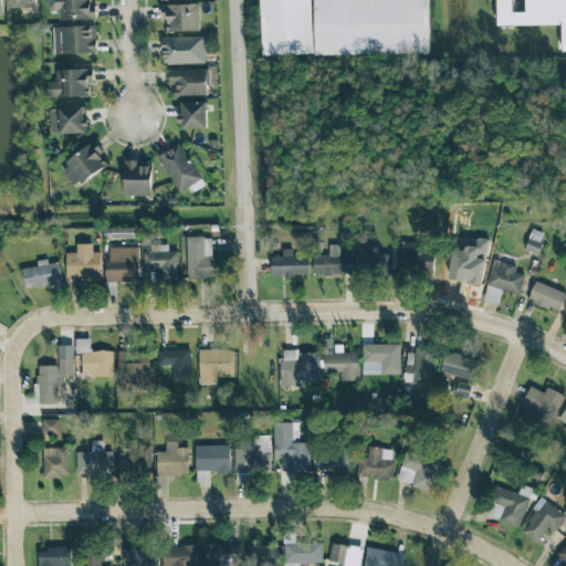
[(35,10),(34,0),(8,0),(9,10),(35,10)]
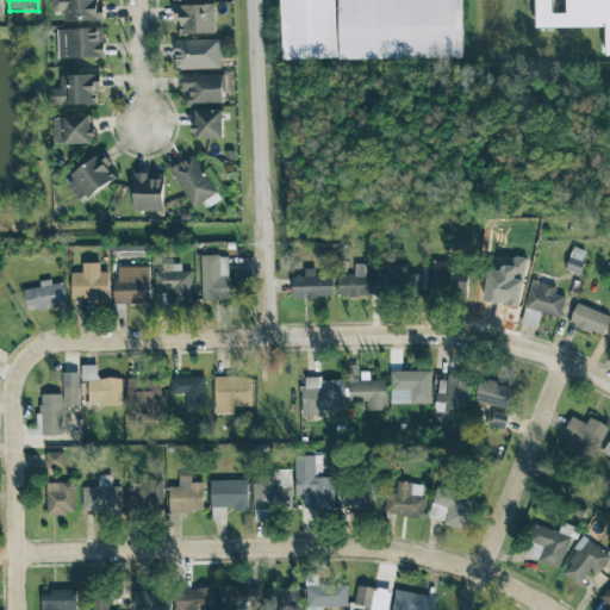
[(97,0),(50,0),(51,11),(63,11),(63,22),(104,20),(103,8),(100,8),(100,4),(98,4),(97,0)]
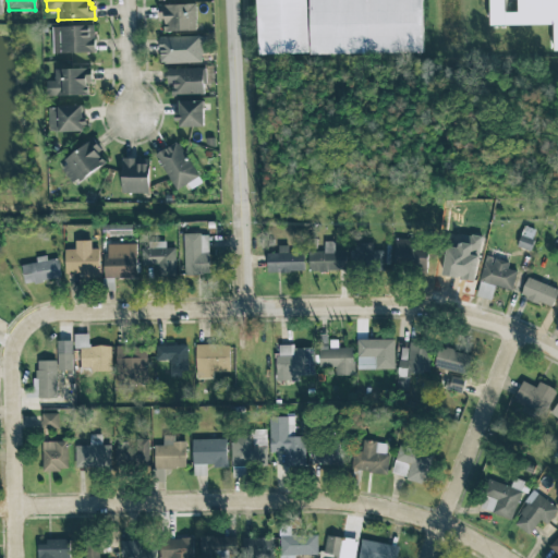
[(256,0),(258,55),(308,52),(306,0),(256,0)]
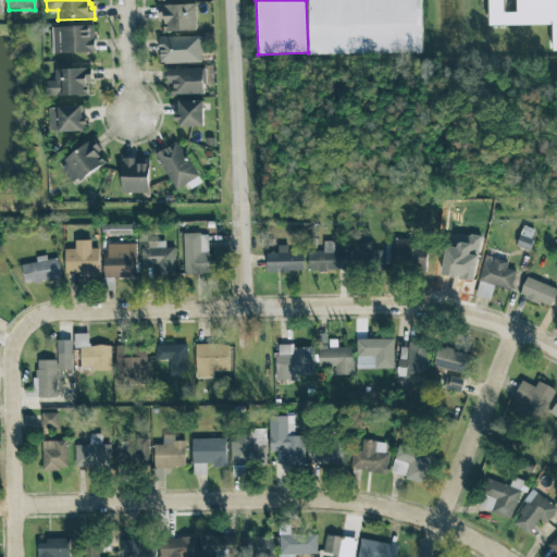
[(309,0),(310,54),(423,52),(422,0),(309,0)]
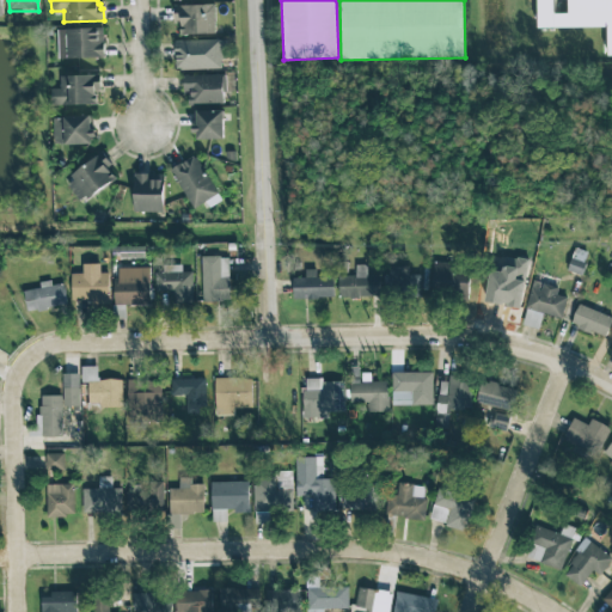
[(611,0),(537,0),(538,28),(607,28),(607,55),(611,55),(611,0)]
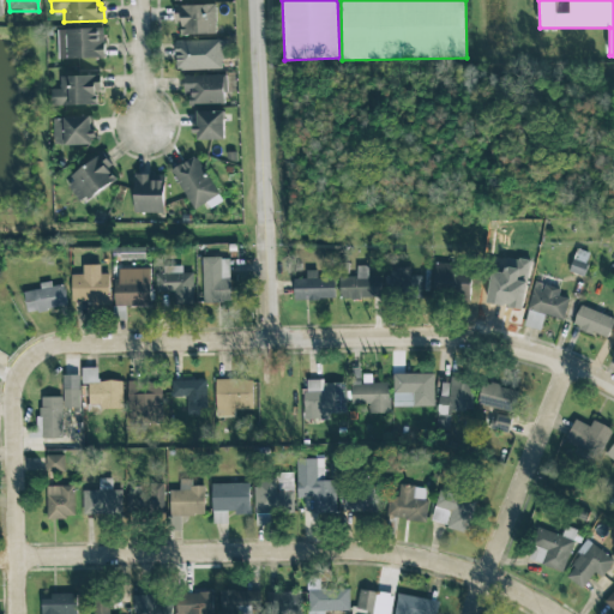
[(216,34),(215,4),(174,5),(175,22),(180,22),(181,35),(216,34)]
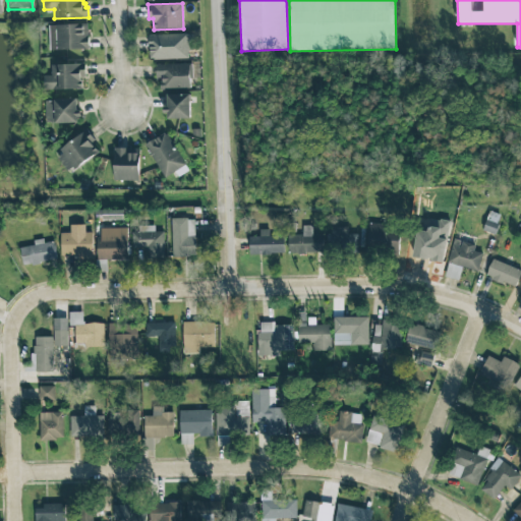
[(89,49),(88,23),(48,24),(49,50),(89,49)]
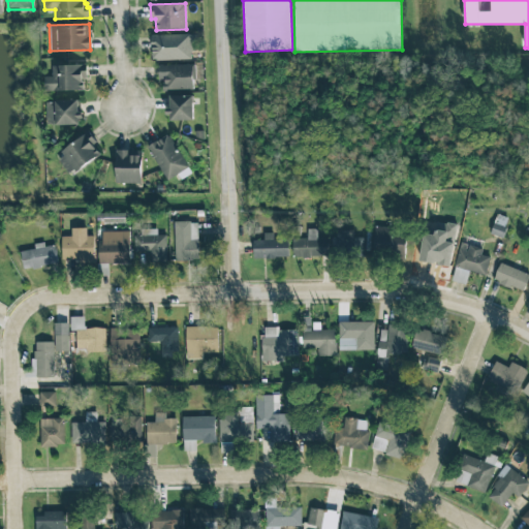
[(190,34),(151,35),(152,60),(191,59),(190,34)]
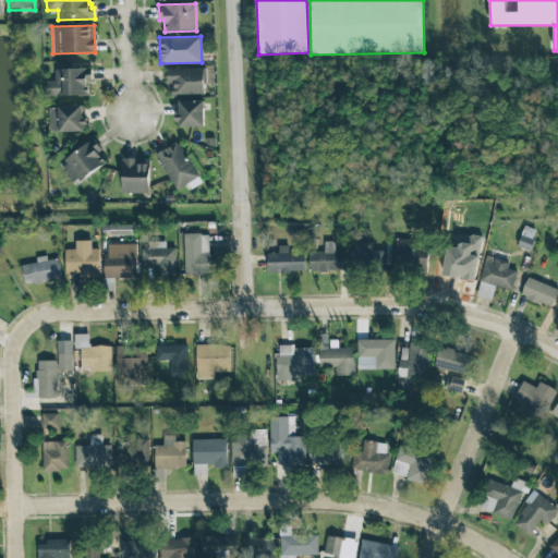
[(47,81),(47,96),(91,95),(89,68),(55,69),(55,81),(47,81)]
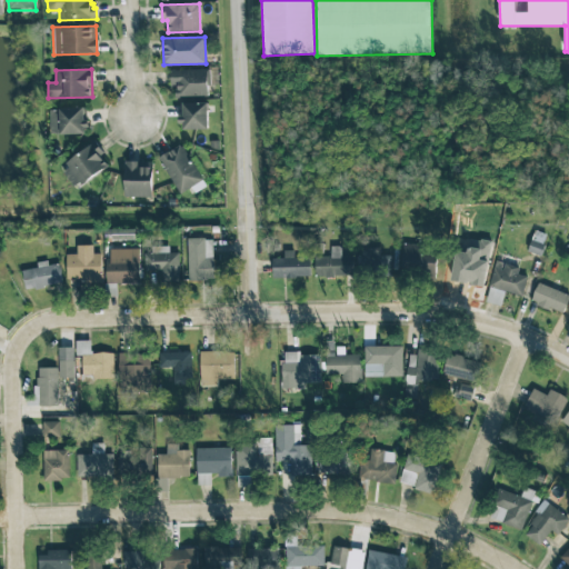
[(207,69),(170,70),(171,86),(176,86),(176,97),(208,96),(207,69)]
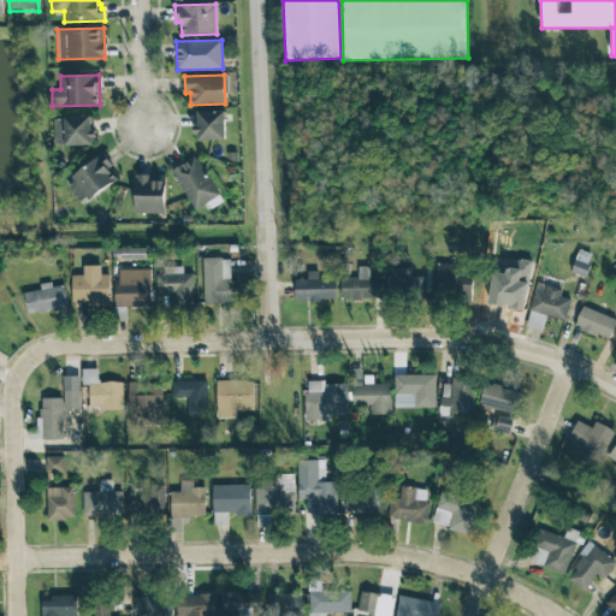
[(224,111),(195,112),(196,138),(225,138),(224,111)]
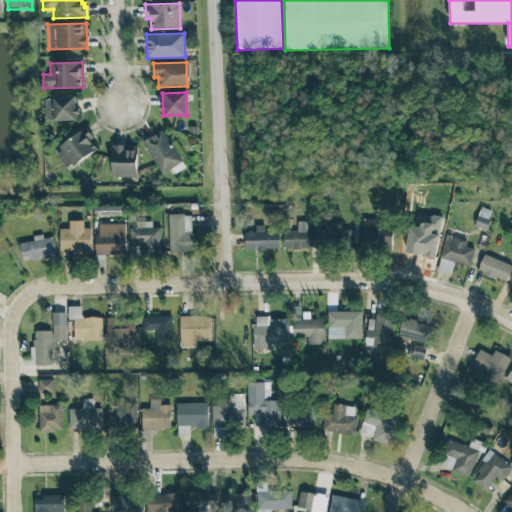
[(44,98),(45,121),(78,120),(78,97),(44,98)]
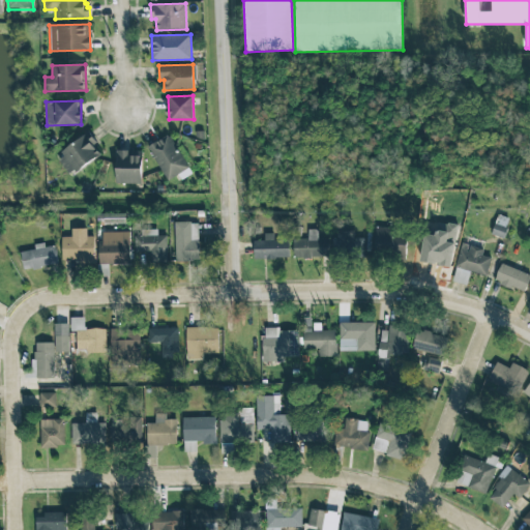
[(56,156),(69,176),(100,154),(93,144),(96,142),(89,133),(56,156)]
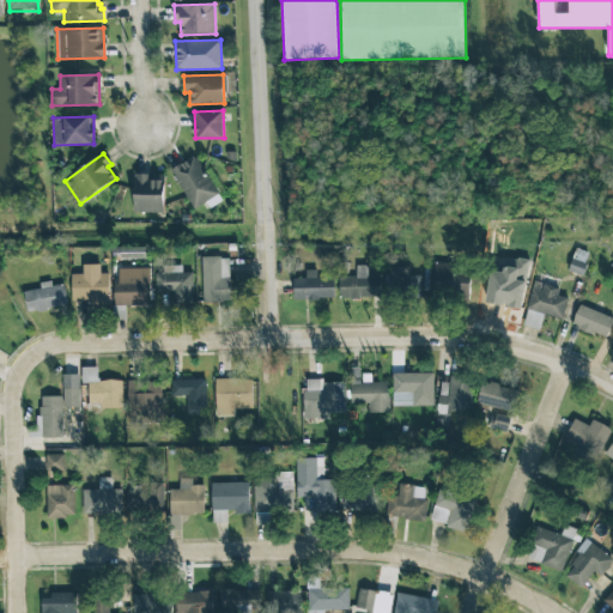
[(222,200),(196,155),(170,169),(193,210),(206,201),(210,207),(222,200)]
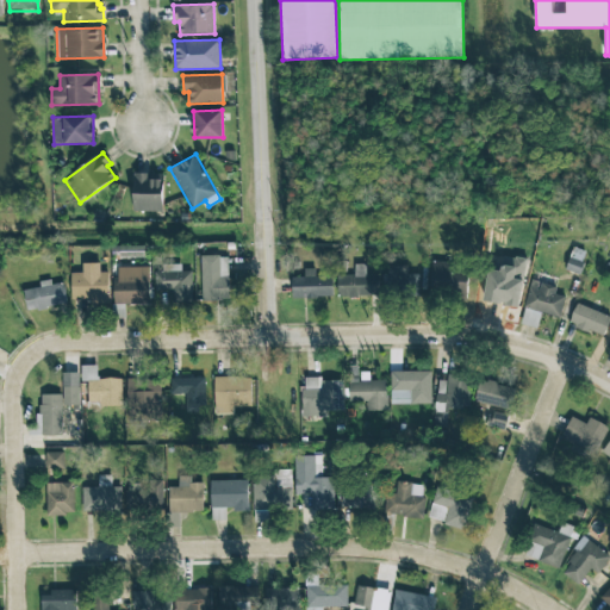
[(163,211),(163,173),(134,173),(134,211),(163,211)]
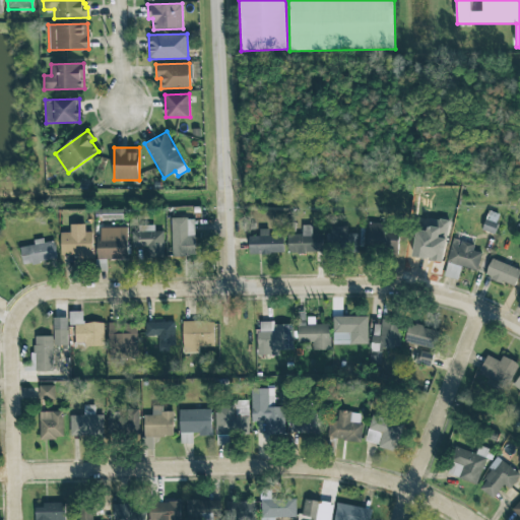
[(494,234),(500,214),(488,210),(481,230),(494,234)]
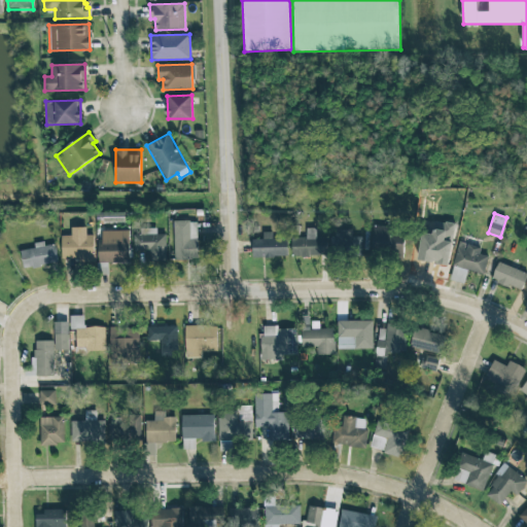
[(197,220),(173,221),(174,259),(198,259),(197,220)]
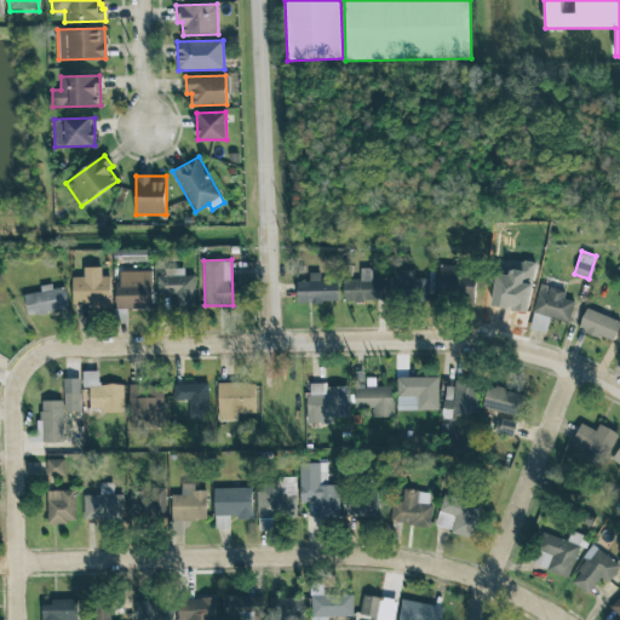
[(475,299),(476,268),(438,267),(438,298),(475,299)]
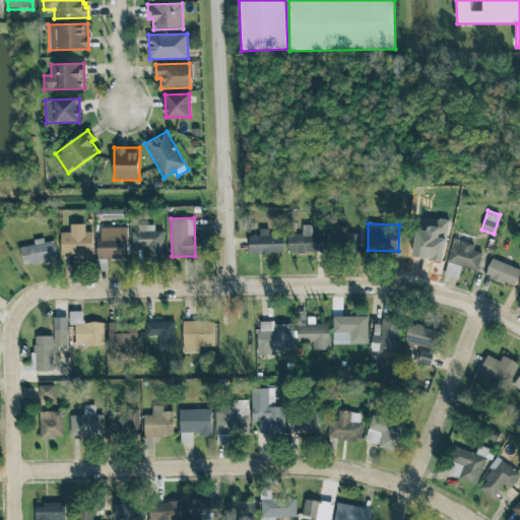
[(133,249),(145,249),(145,258),(164,258),(164,231),(153,231),(153,225),(133,224),(133,249)]
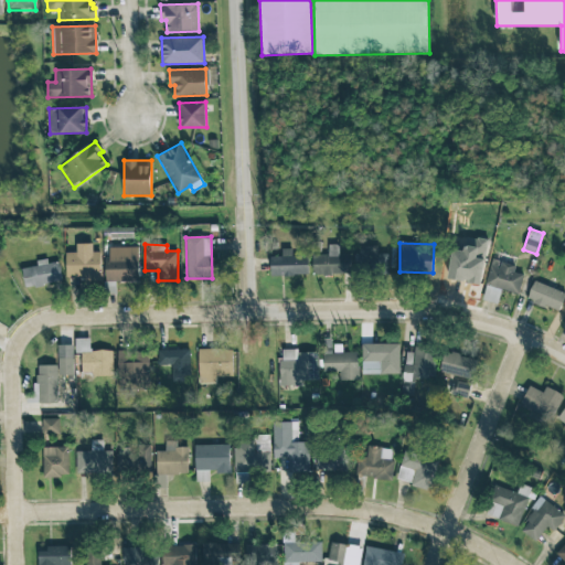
[(350,255),(339,255),(339,244),(328,245),(329,255),(312,255),(313,275),(350,274),(350,255)]
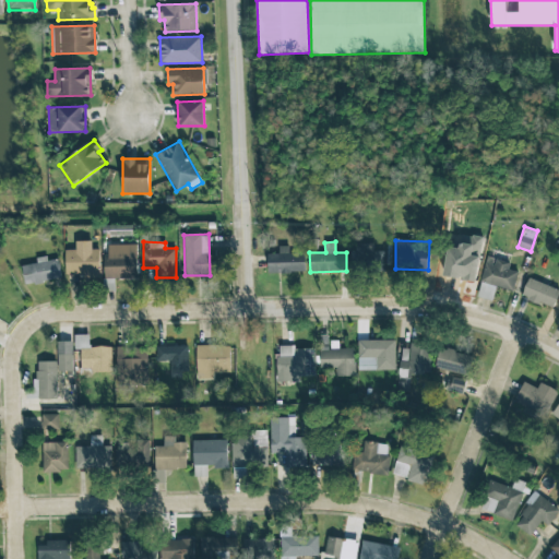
[(137,244),(105,245),(106,278),(138,278),(137,244)]
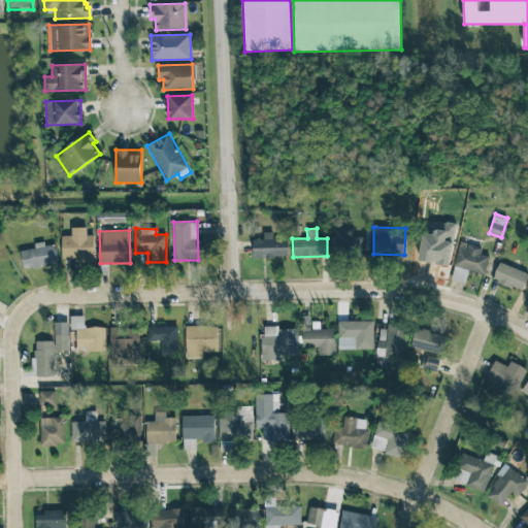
[(353,236),(353,230),(335,230),(336,251),(364,251),(363,236),(353,236)]
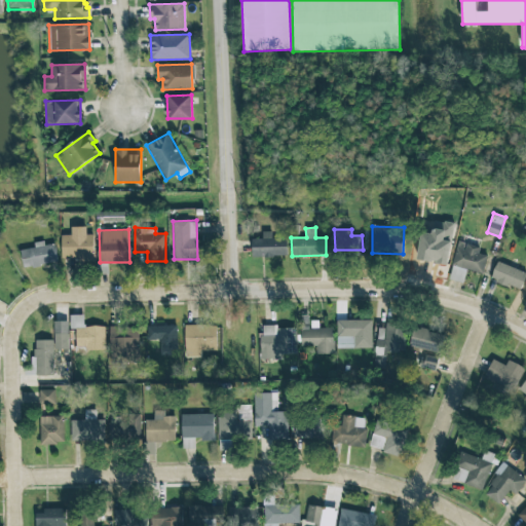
[(252,257),(286,257),(286,238),(272,238),(272,231),(261,231),(261,237),(252,238),(252,257)]
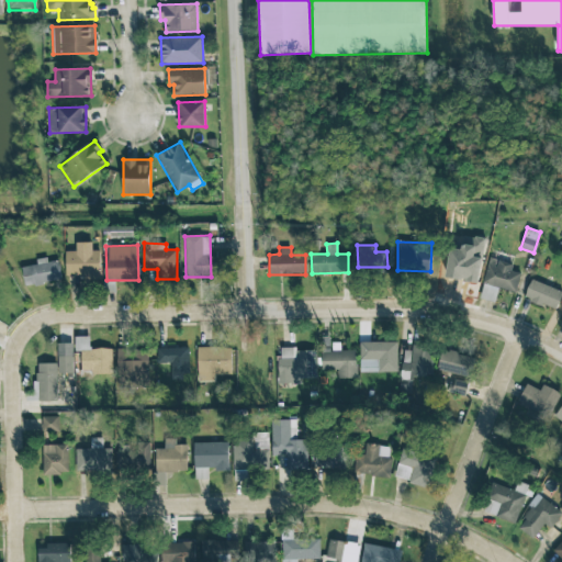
[(100,250),(65,251),(66,279),(100,278),(100,250)]
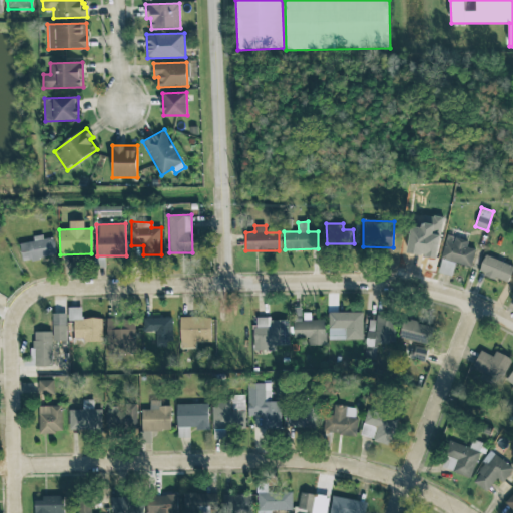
[(20,243),(23,262),(56,255),(53,237),(43,239),(42,234),(33,236),(34,241),(20,243)]
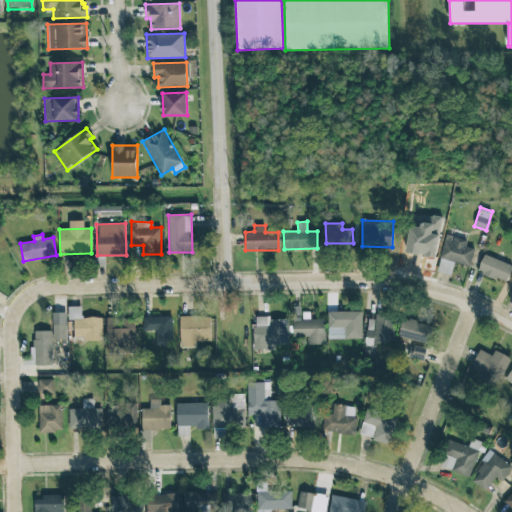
[(450,274),(454,262),(470,266),(474,249),(465,246),(467,240),(446,235),(436,271),(450,274)]
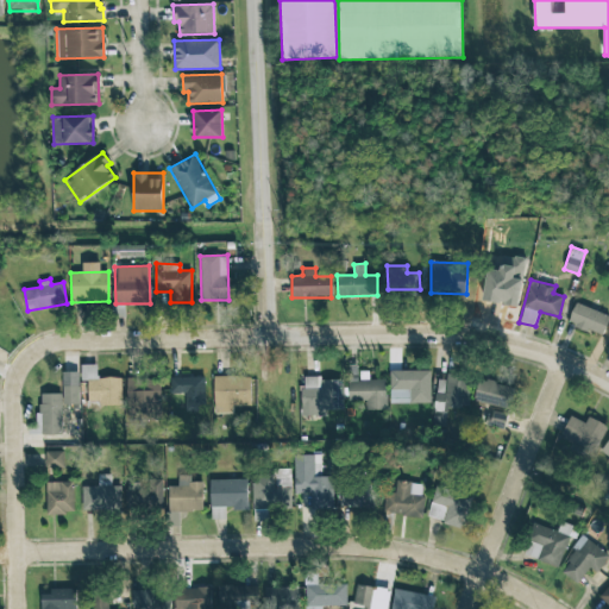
[(608,315),(608,314),(575,303),(567,324),(603,336),(608,315)]
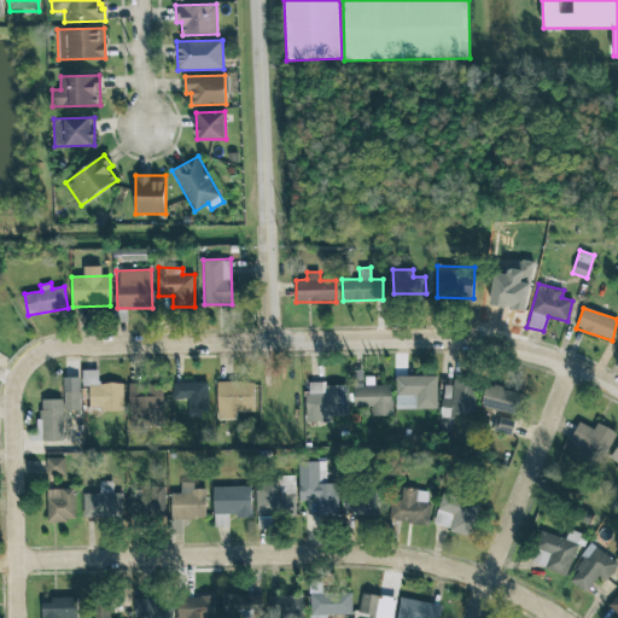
[(437,408),(436,375),(395,377),(396,409),(437,408)]
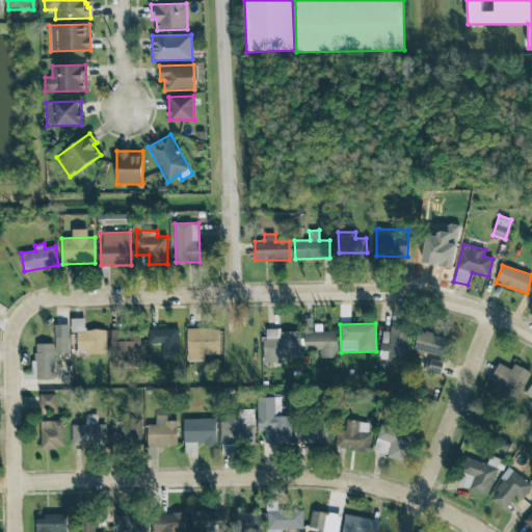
[(69,352),(69,325),(54,325),(55,353),(69,352)]
